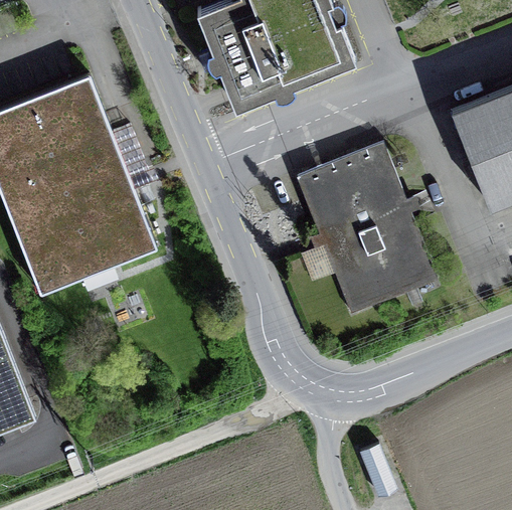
[(219,0),(193,10),(231,109),(354,61),(330,0),(219,0)]
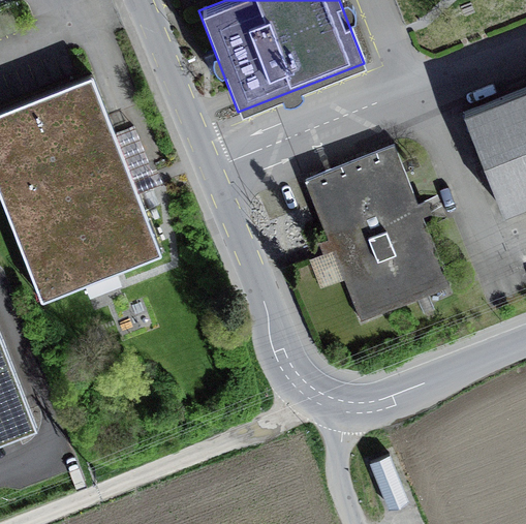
[(89,79),(0,114),(0,202),(40,304),(160,256),(89,79)]
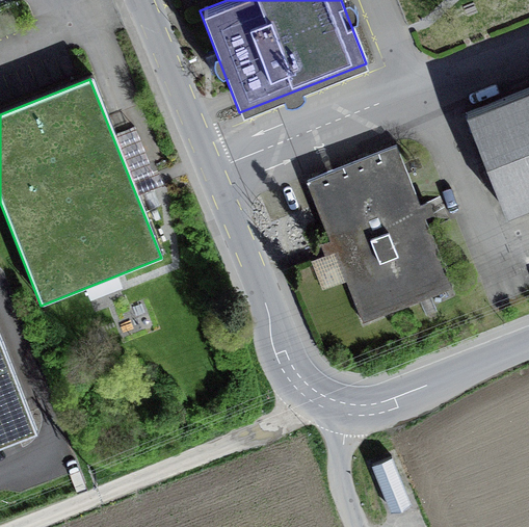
[(528,91),(465,116),(504,216),(528,206),(528,91)]
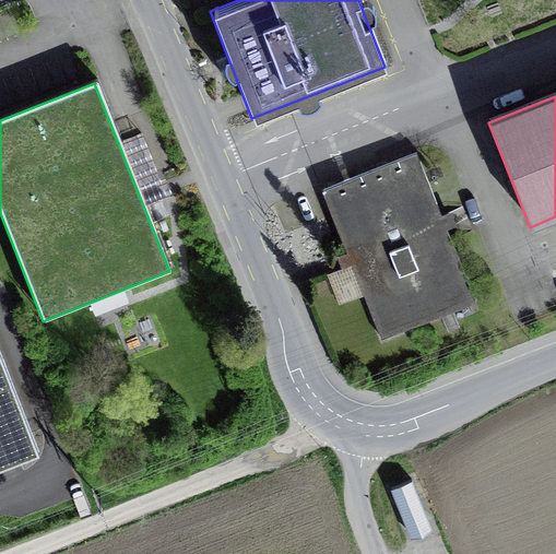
[(127,136),(137,171),(153,166),(143,131),(127,136)]
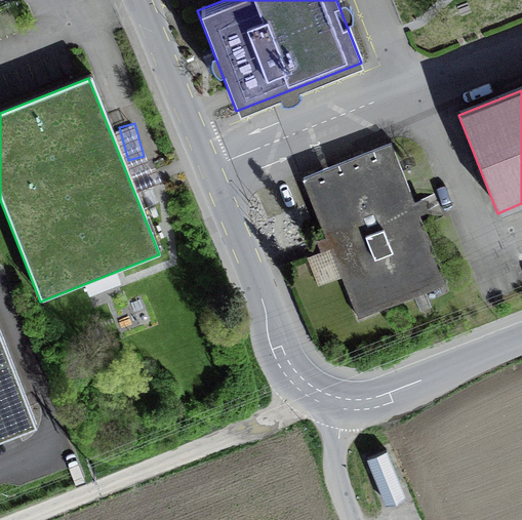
[(388,149),(300,183),(355,321),(442,287),(388,149)]
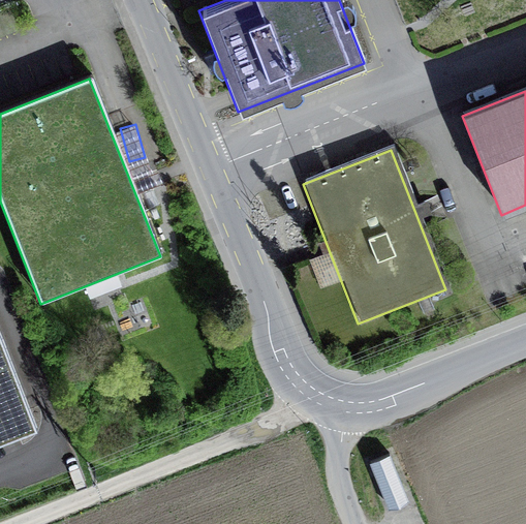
[(0,445),(33,433),(0,347),(0,445)]
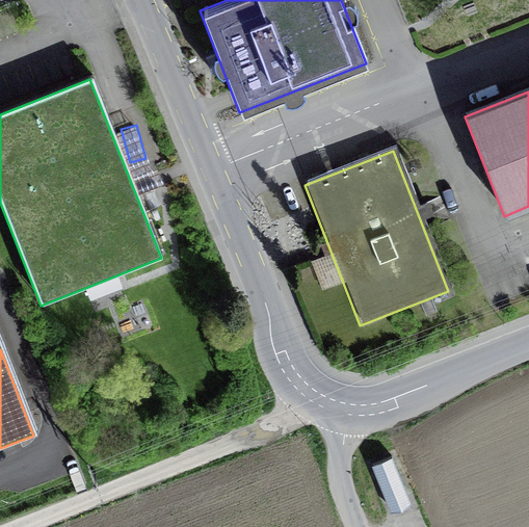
[(405,499),(389,460),(369,469),(385,507),(405,499)]
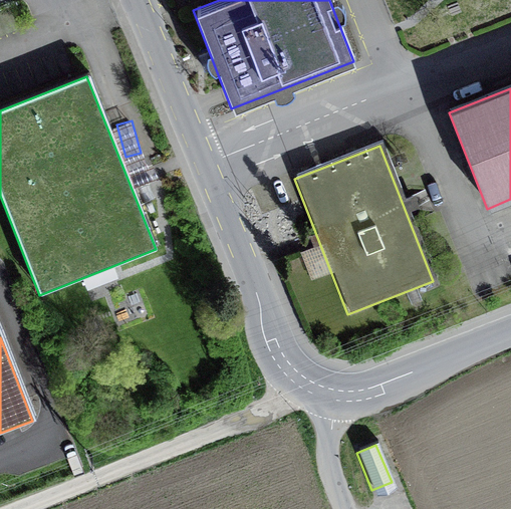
All buildings are outlined.
